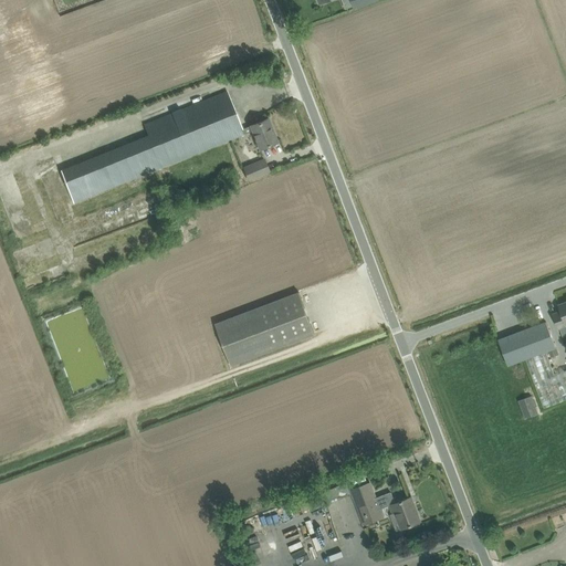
[(4,0),(9,12),(44,0),(4,0)]
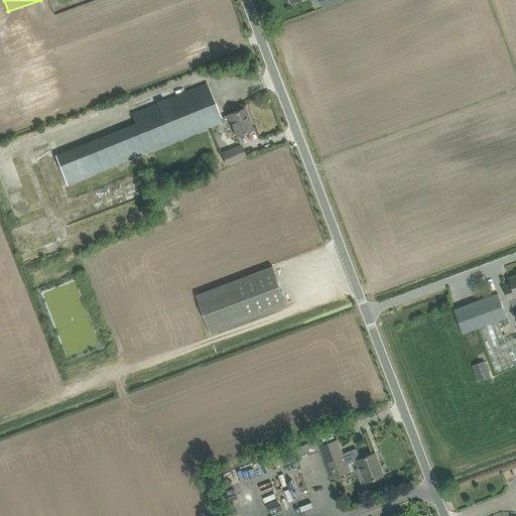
[(290,0),(292,2),(298,0),(319,0),(323,8),(344,0),(290,0)]
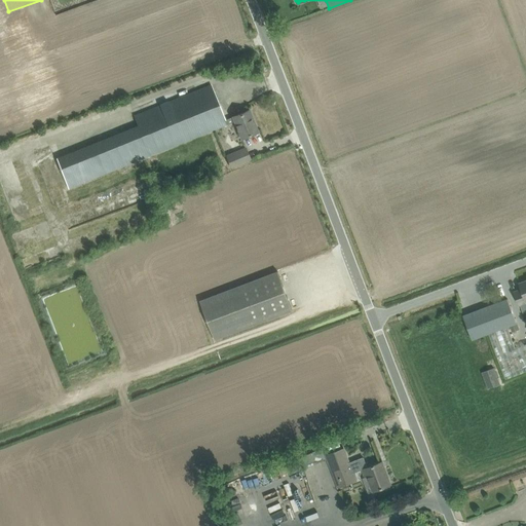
[(225,120),(211,85),(187,95),(134,115),(138,125),(73,151),(55,157),(68,189),(84,182),(226,124),(234,121),(241,139),(249,136),(258,132),(249,110),(232,117),(225,120)]
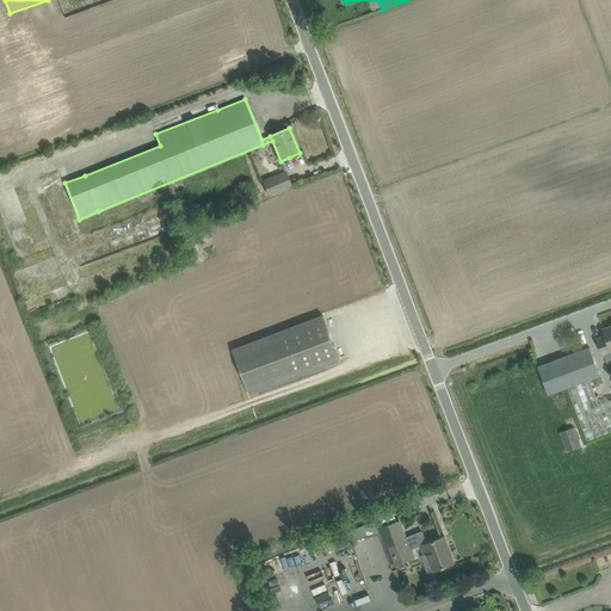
[(269,196),(291,186),(285,171),(263,180),(269,196)]
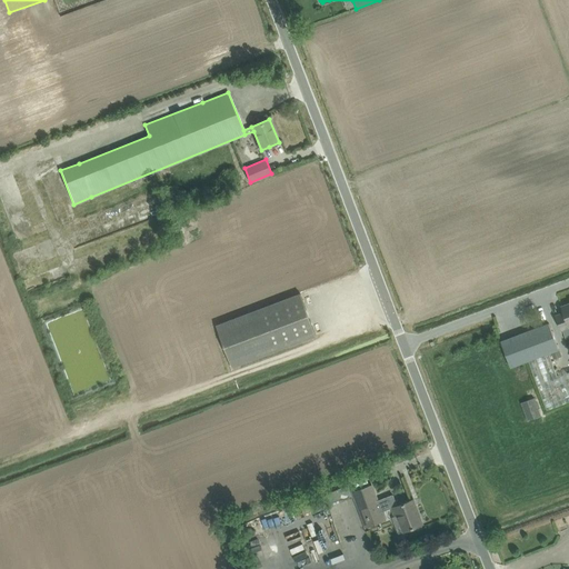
[(232,368),(306,339),(317,336),(301,293),(290,298),(217,325),(232,368)]
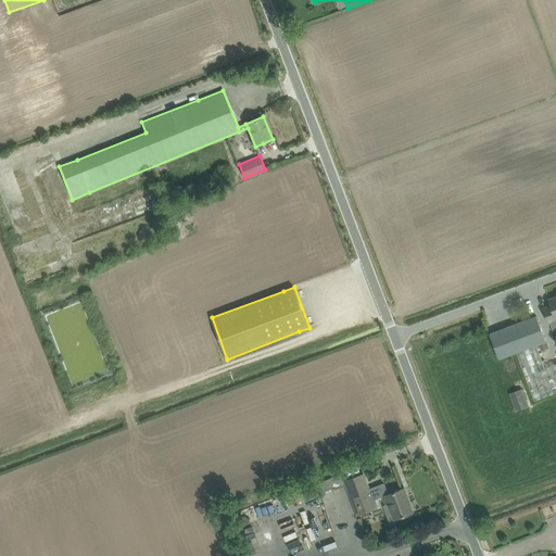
[(548,323),(555,319),(555,297),(548,300),(551,306),(543,308),(547,319),(548,323)]
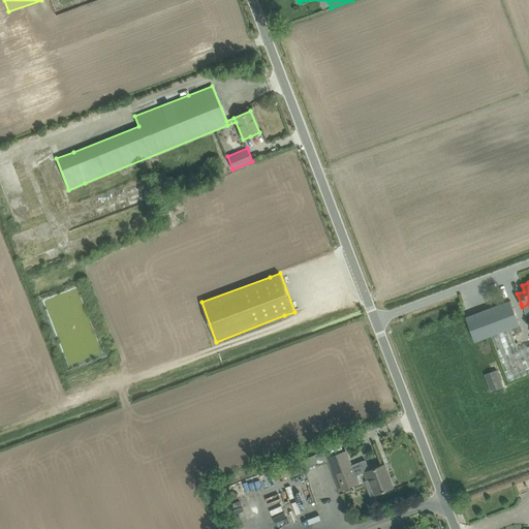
[(522,331),(520,324),(510,301),(466,317),(475,341),(492,335),(509,381),(528,373),(528,346),(519,351),(510,328),(512,328),(515,334),(522,331)]
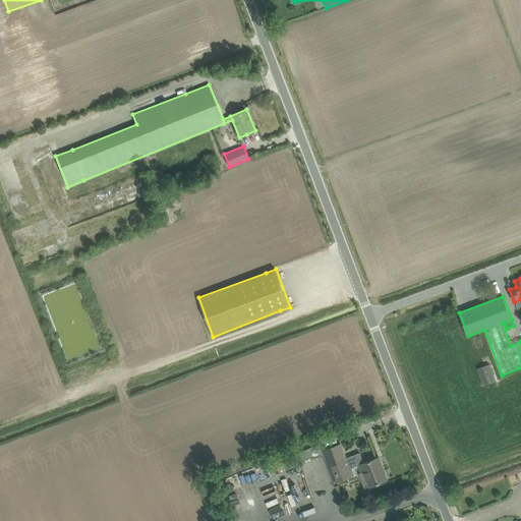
[(489,363),(477,368),(483,386),(496,381),(489,363)]
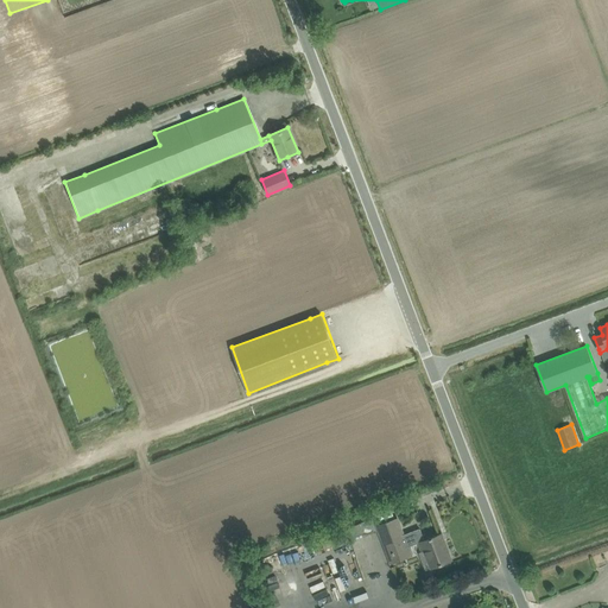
[(397,518),(378,526),(392,563),(411,556),(407,546),(404,534),(397,518)]
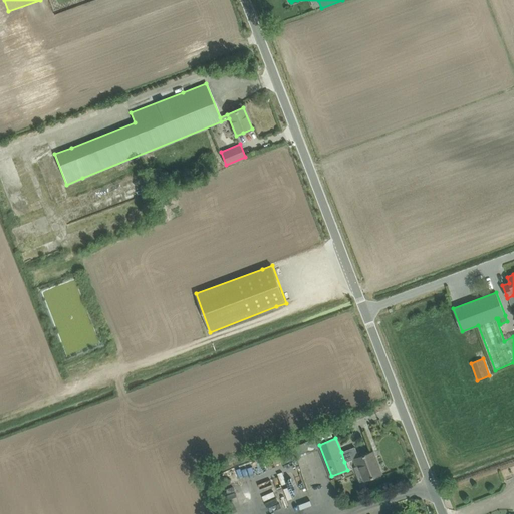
[(353,447),(341,452),(344,462),(354,458),(357,466),(359,465),(365,480),(372,477),(381,474),(373,451),(363,455),(357,457),(353,447)]
